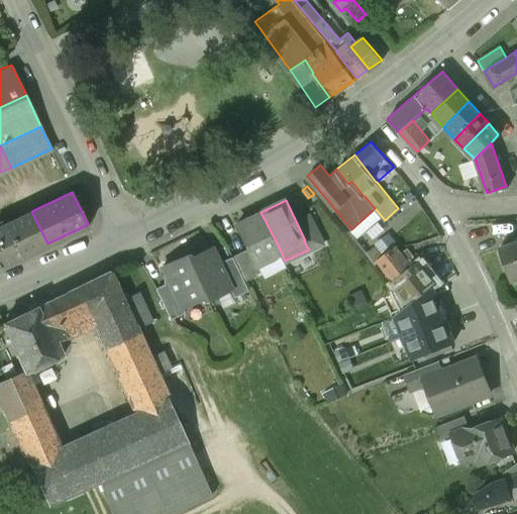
[(31,211),(0,225),(0,245),(8,263),(47,243),(31,211)]
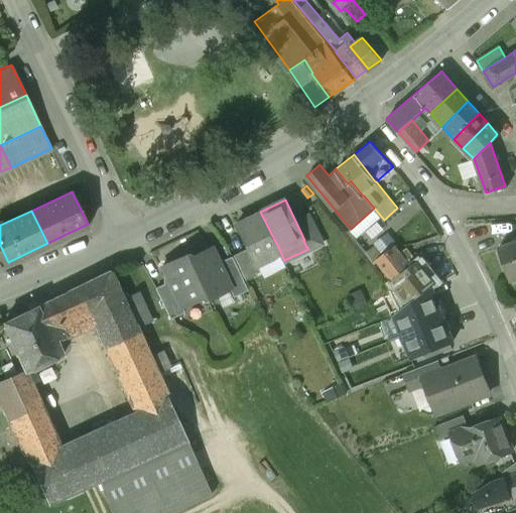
[(260,212),(235,224),(246,247),(254,264),(255,263),(280,251),(260,212)]
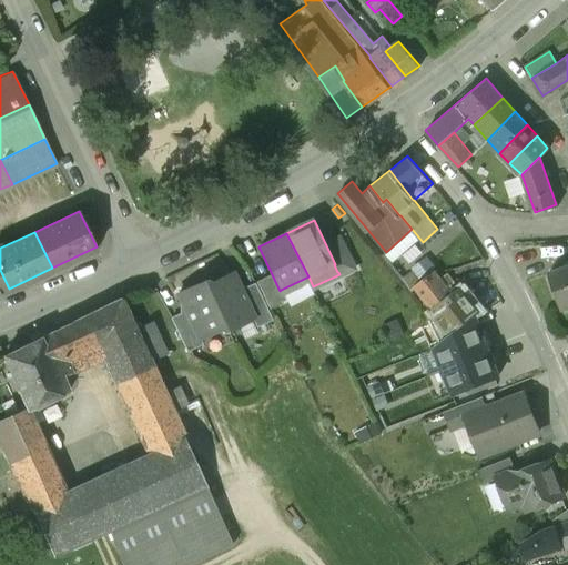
[(334,264),(337,272),(338,272),(352,265),(338,240),(326,245),(335,264),(334,264)]
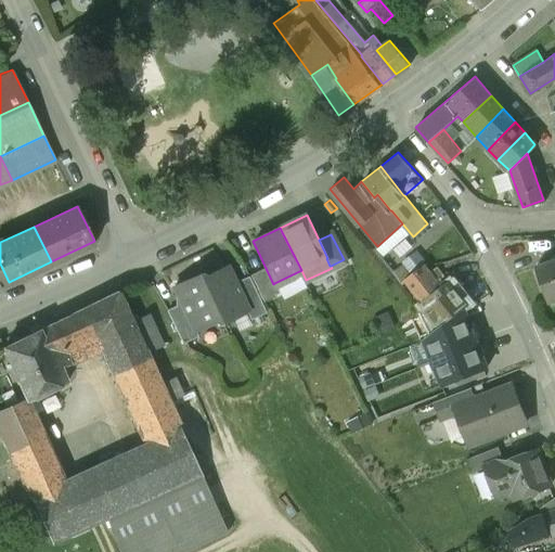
[(554,258),(538,265),(549,300),(554,298),(554,258)]
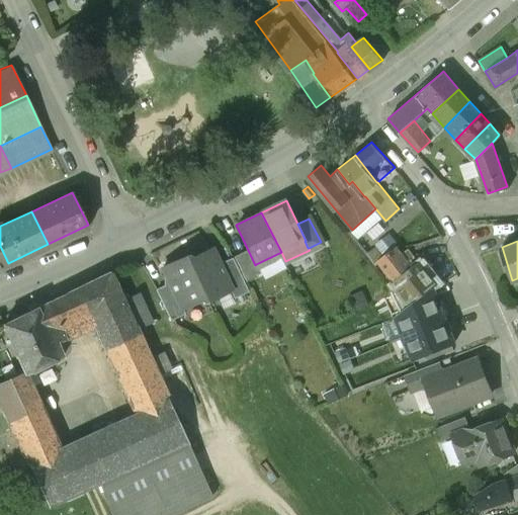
[(365,250),(375,262),(379,259),(390,251),(381,242),(365,250)]
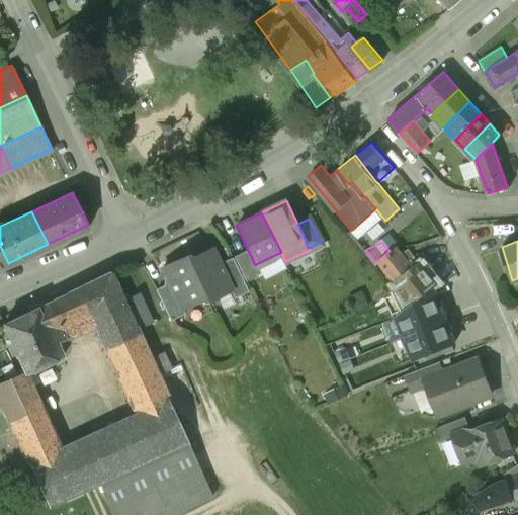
[(413,265),(398,246),(395,247),(390,251),(379,259),(397,280),(402,276),(401,275),(413,265)]
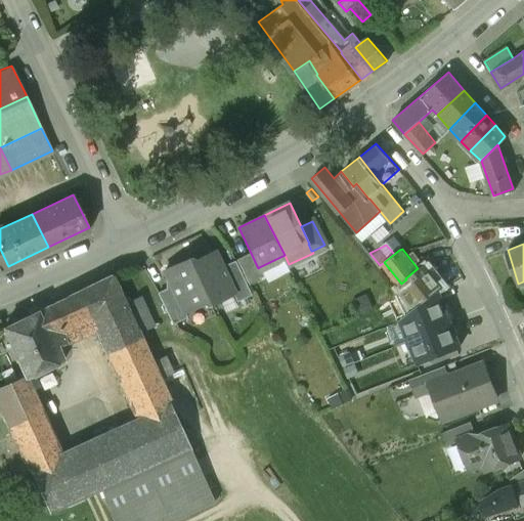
[(190,261),(208,299),(209,303),(232,292),(233,291),(222,266),(214,250),(190,261)]
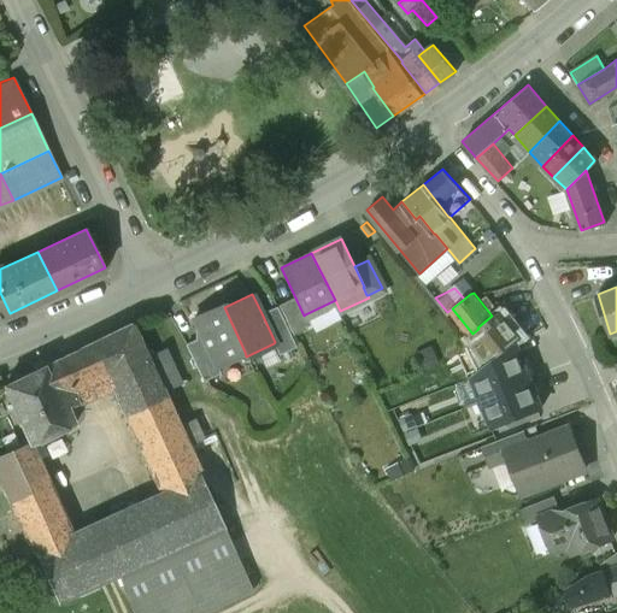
[(277,304),(291,331),(309,323),(305,314),(304,316),(294,295),(277,304)]
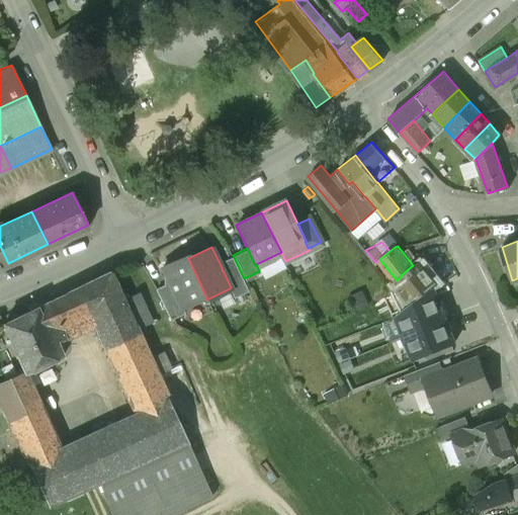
[(205,295),(188,258),(186,255),(162,266),(169,282),(181,307),(182,307),(205,295)]
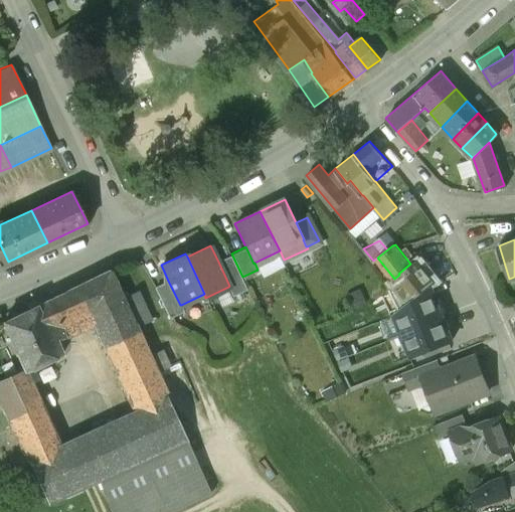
[(218,262),(229,286),(228,287),(232,296),(246,288),(231,256),(218,262)]
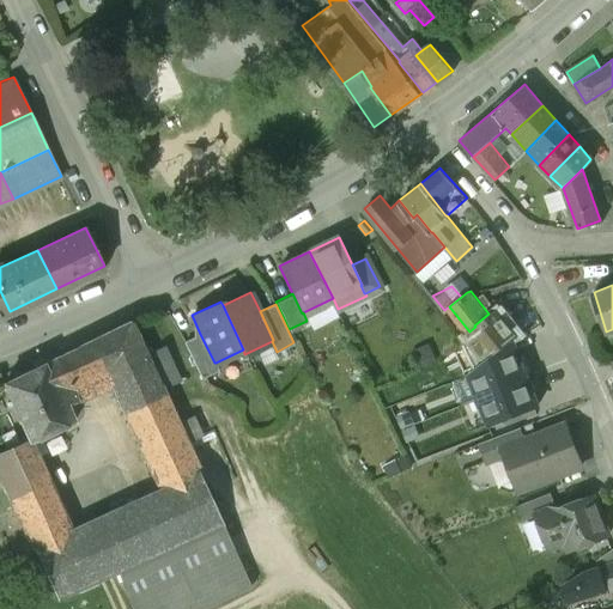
[(508,340),(489,314),(474,326),(475,327),(469,332),(490,355),(496,351),(496,349),(508,340)]
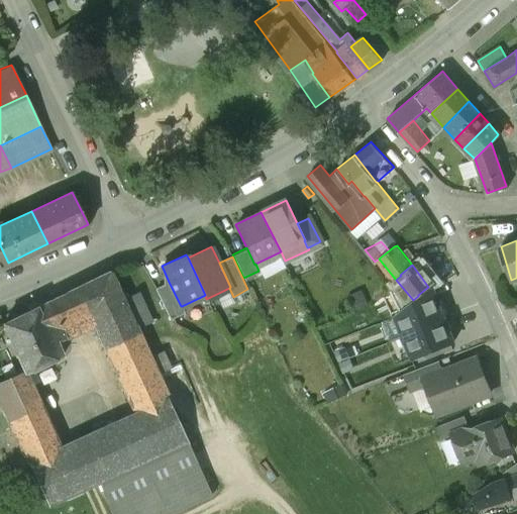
[(109,272),(50,301),(64,328),(91,314),(116,367),(147,351),(109,272)]
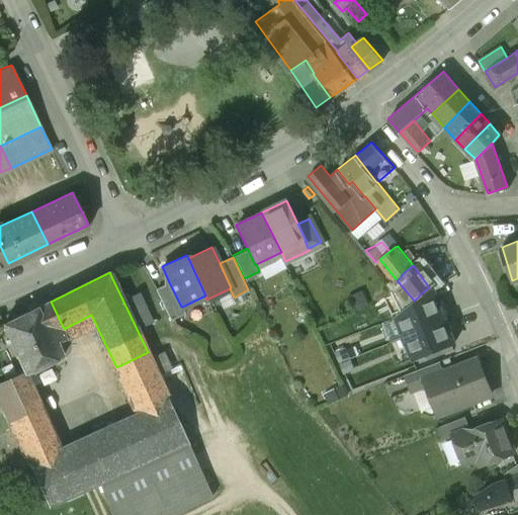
[(182,307),(181,307),(169,282),(156,288),(171,319),(185,312),(182,307)]
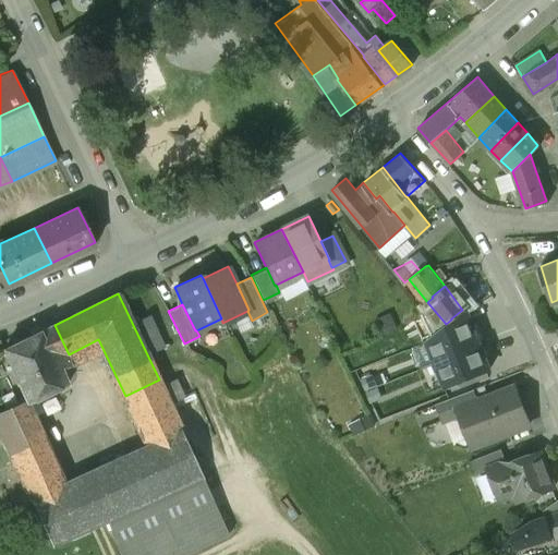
[(452,351),(480,340),(466,308),(465,310),(464,309),(462,310),(451,318),(451,320),(446,324),(426,340),(436,362),(453,354),(452,351)]
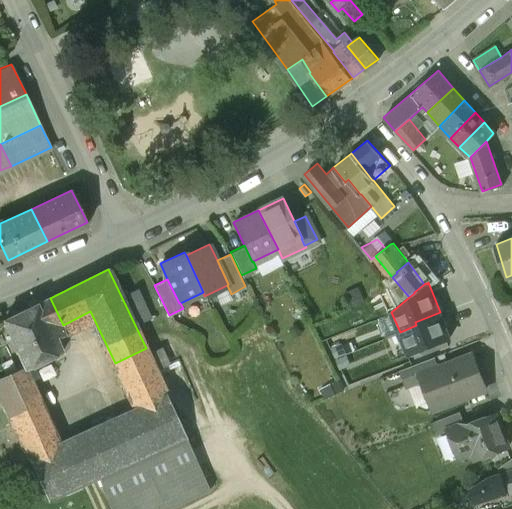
[(37,304),(3,319),(0,312),(0,320),(4,330),(6,329),(25,364),(27,367),(62,352),(55,338),(63,334),(63,325),(50,298),(43,301),(39,295),(34,297),(37,304)]
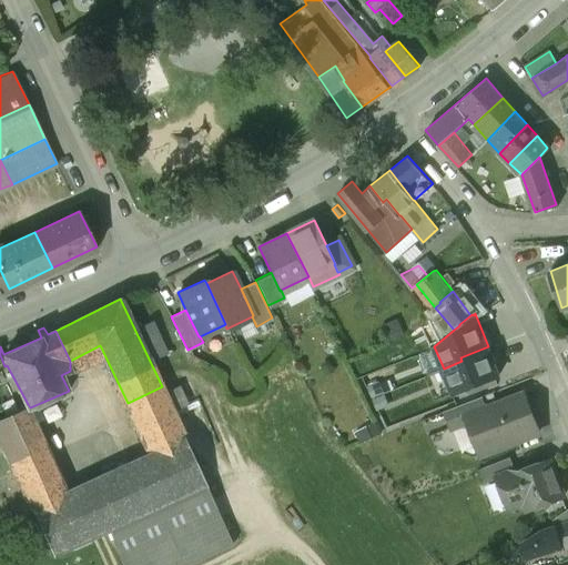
[(462,361),(444,369),(453,392),(499,374),(488,346),(460,357),(462,361)]
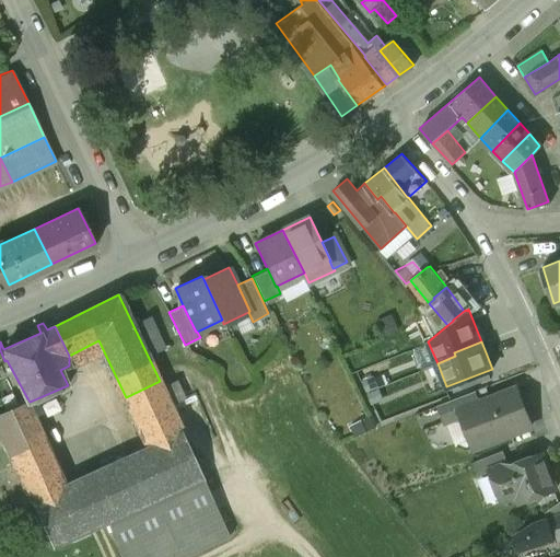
[(160,381),(126,397),(150,447),(67,484),(33,499),(54,545),(109,519),(205,474),(160,381)]
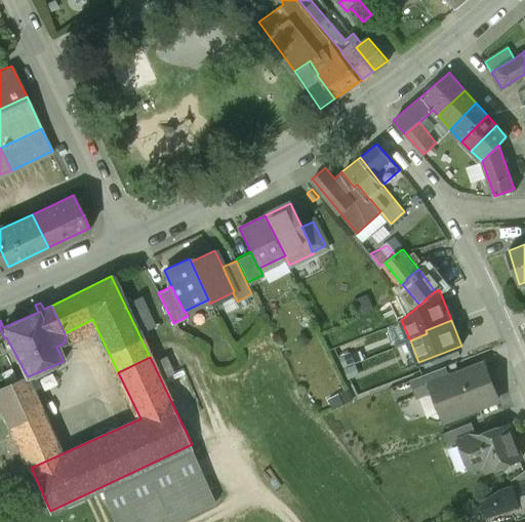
[(444,365),(411,378),(418,397),(434,392),(432,386),(449,378),(444,365)]
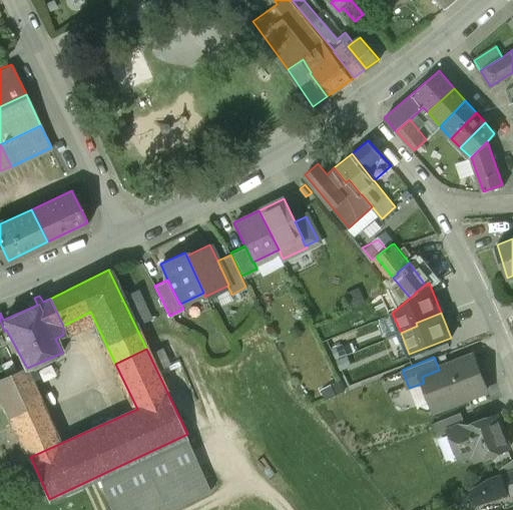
[(439,370),(422,377),(424,383),(435,410),(487,390),(474,357),(439,370)]
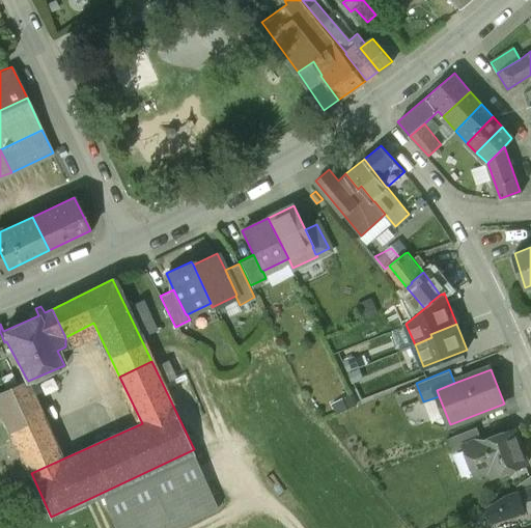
[(28,381),(26,378),(0,390),(0,404),(31,473),(63,459),(28,381)]
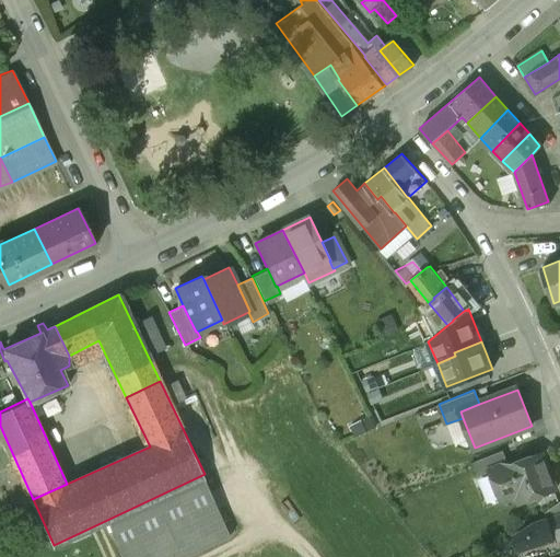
[(543,452),(514,464),(509,462),(490,468),(502,499),(516,494),(520,501),(556,487),(543,452)]
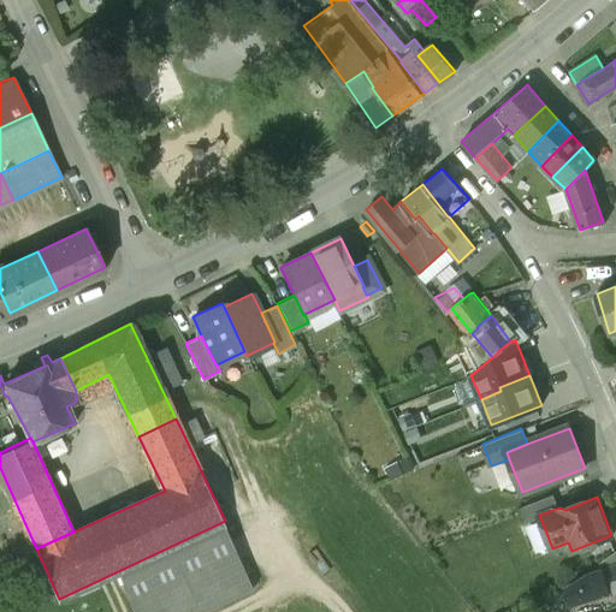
[(225,521),(120,570),(140,611),(200,611),(255,586),(225,521)]
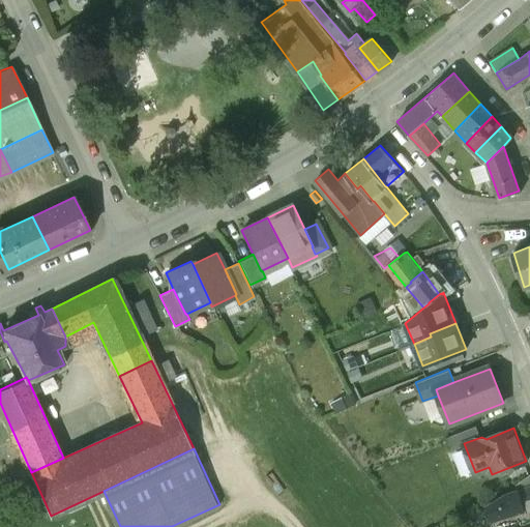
[(529,478),(517,484),(519,490),(500,495),(488,507),(492,520),(529,507),(529,478)]
